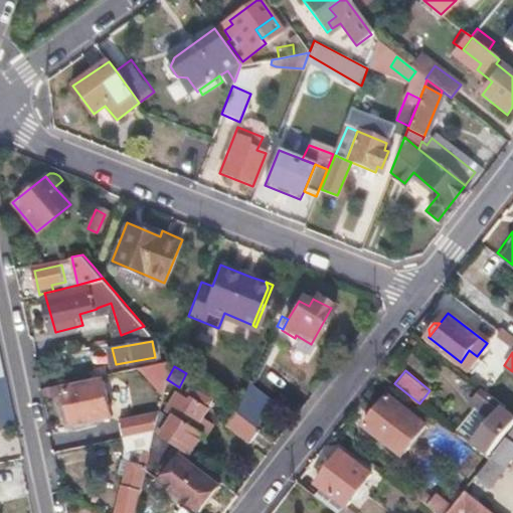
[(0,424),(14,422),(4,374),(0,375),(0,424)]
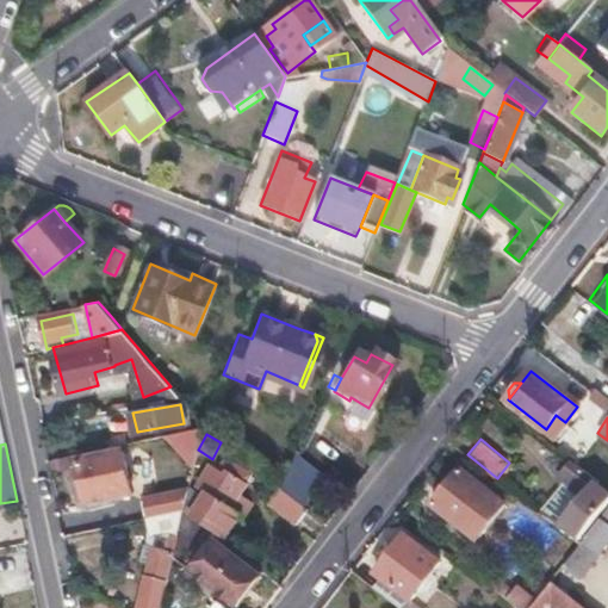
[(122,448),(78,459),(87,502),(131,492),(122,448)]
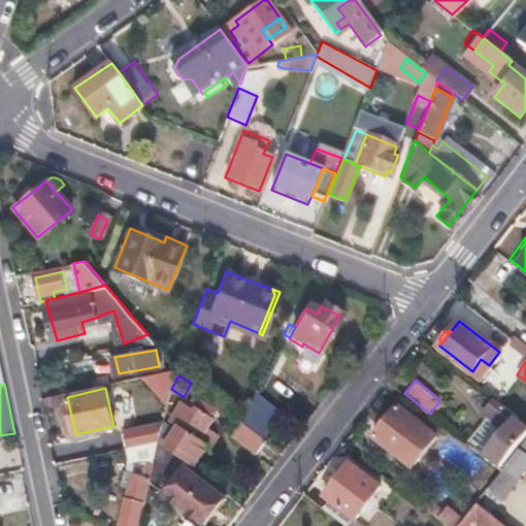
[(280,411),(255,391),(243,421),(262,436),(280,411)]
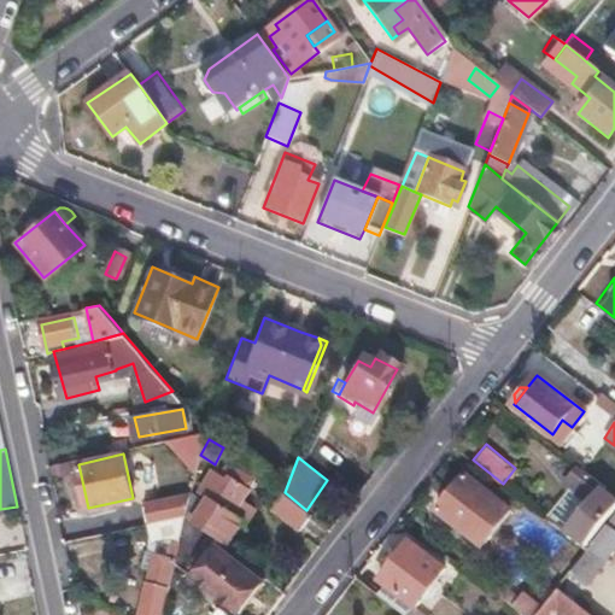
[(238,469),(233,476),(249,487),(253,479),(238,469)]
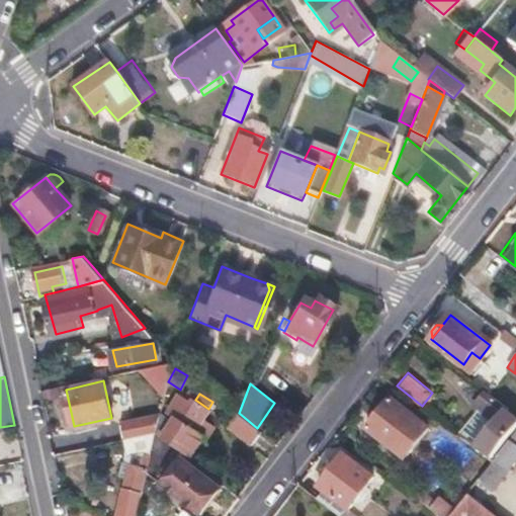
[(168,413),(175,417),(194,430),(195,429),(202,418),(208,409),(195,400),(193,400),(191,404),(178,396),(168,413)]
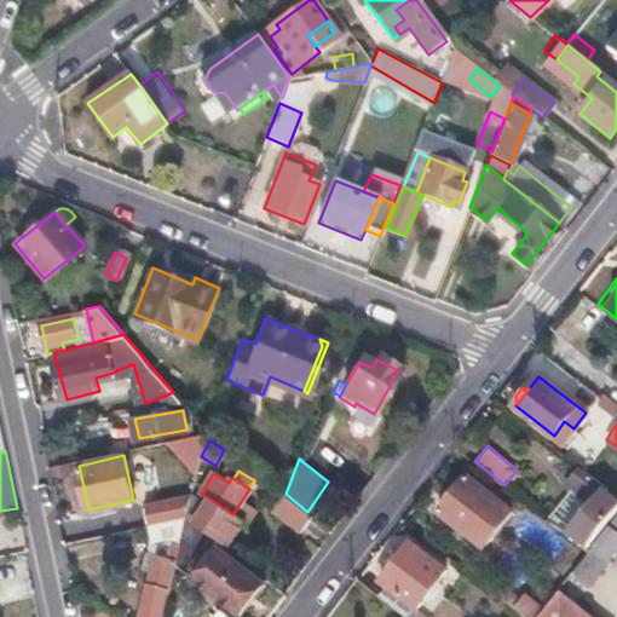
[(465,473),(437,509),(482,546),(511,508),(465,473)]
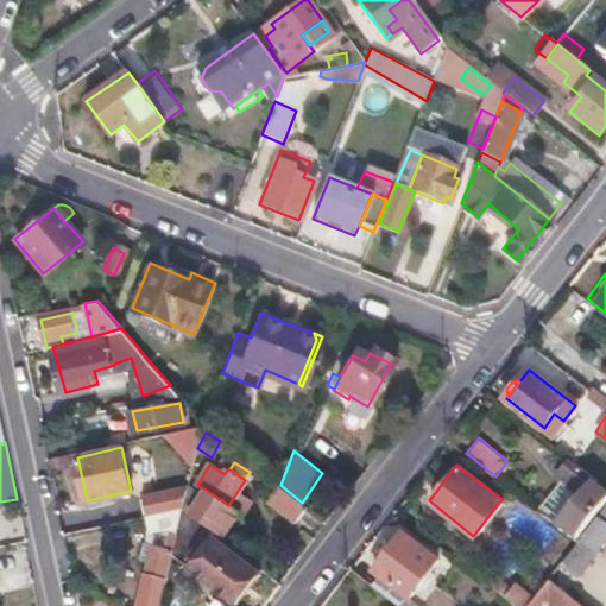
[(605,494),(605,491),(591,478),(557,521),(575,534),(605,494)]
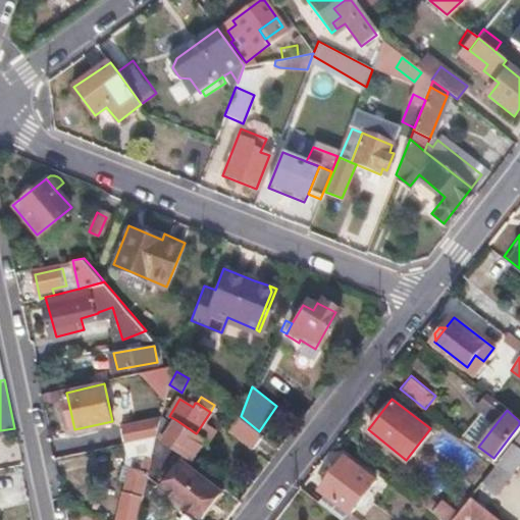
[(162,411),(160,419),(156,436),(163,440),(176,420),(169,416),(162,411)]
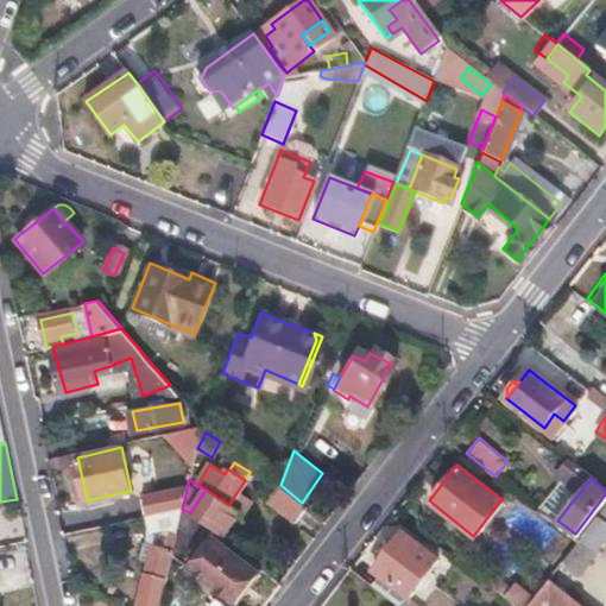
[(281,485),(275,481),(264,497),(294,518),(304,504),(302,503),(281,485)]
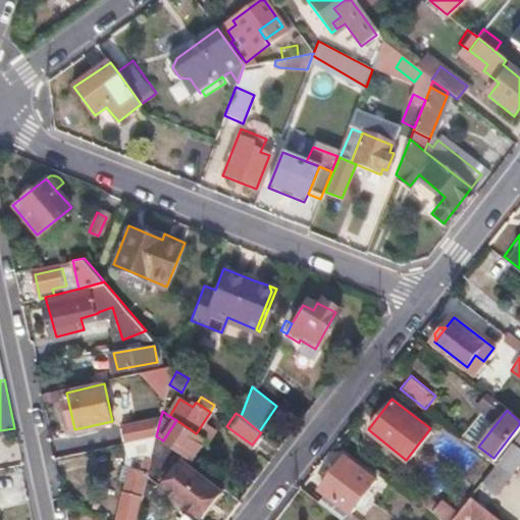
[(160,419),(123,427),(127,443),(156,436),(160,419)]
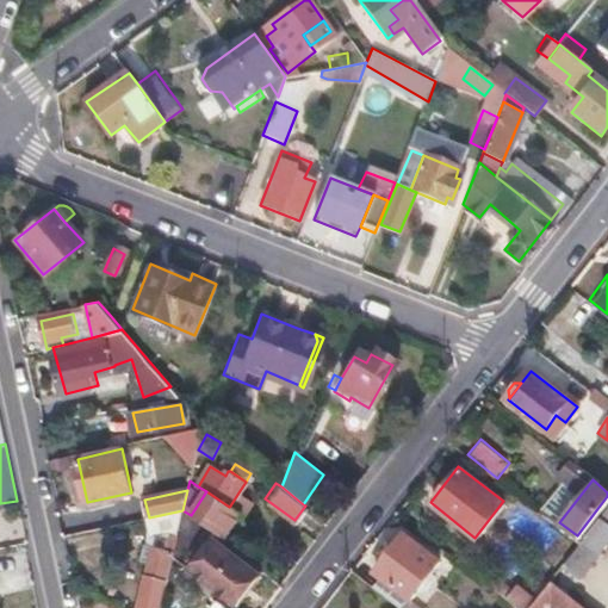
[(229,507),(206,491),(191,515),(224,537),(240,512),(230,506),(229,507)]
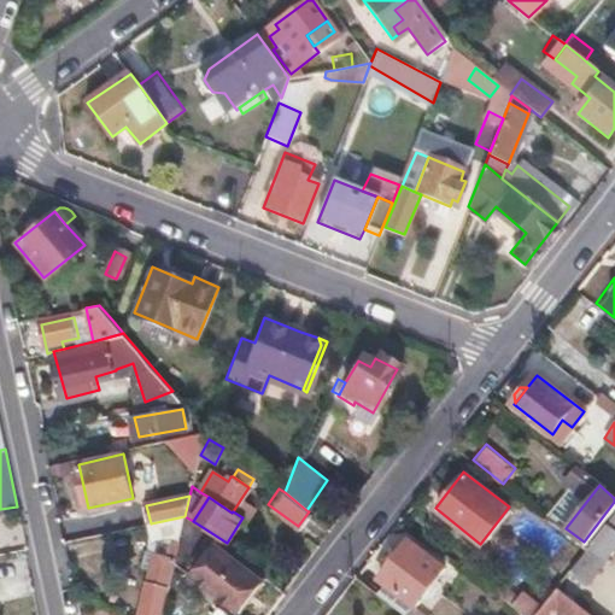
[(251,504),(241,498),(233,511),(242,517),(251,504)]
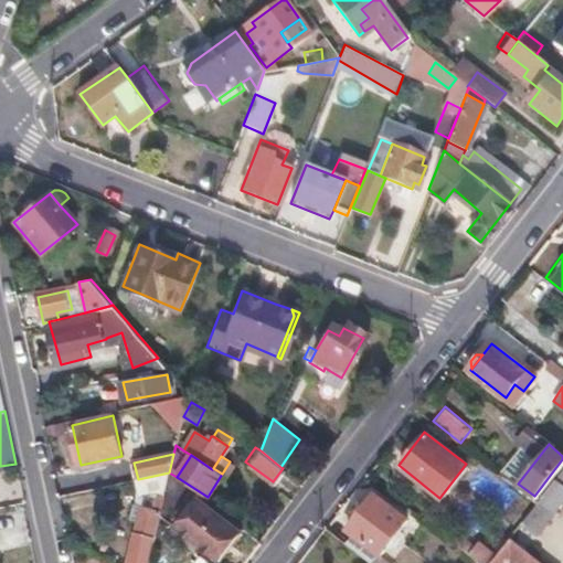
[(562,464),(553,477),(562,484),(562,464)]
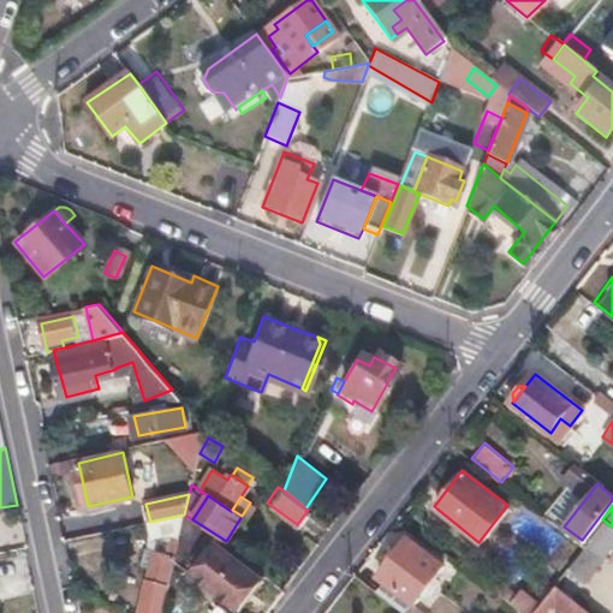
[(184,515),(150,522),(152,553),(166,555),(170,537),(178,539),(184,515)]
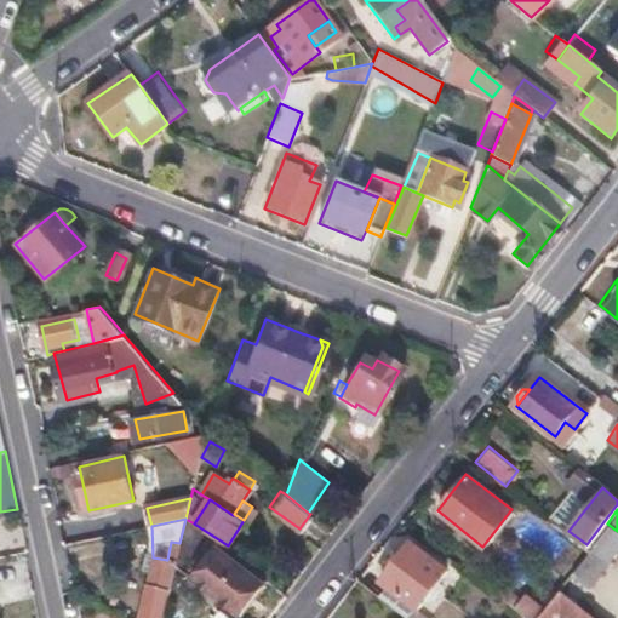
[(199,530),(186,519),(179,543),(178,549),(193,555),(199,530)]
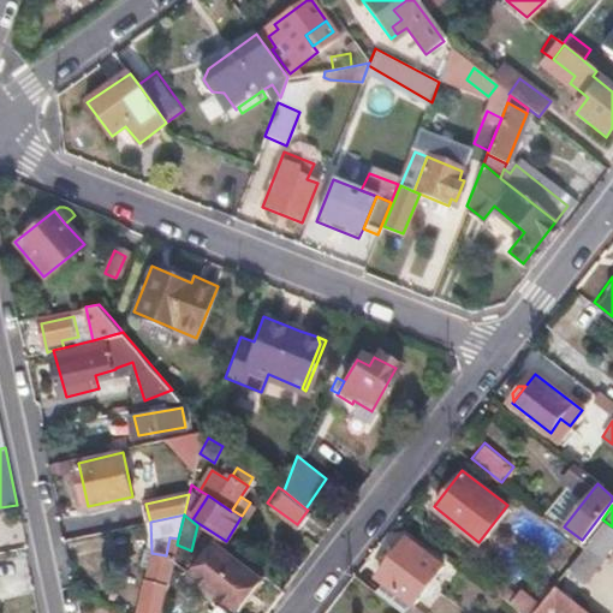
[(612,540),(612,527),(602,519),(584,542),(602,555),(612,540)]
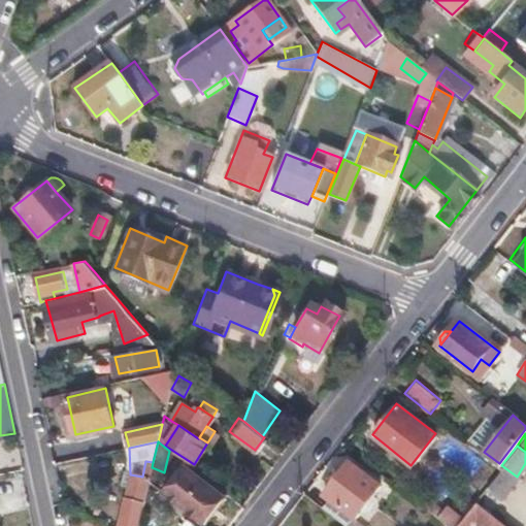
[(153,462),(145,461),(142,477),(150,479),(152,467),(153,462)]
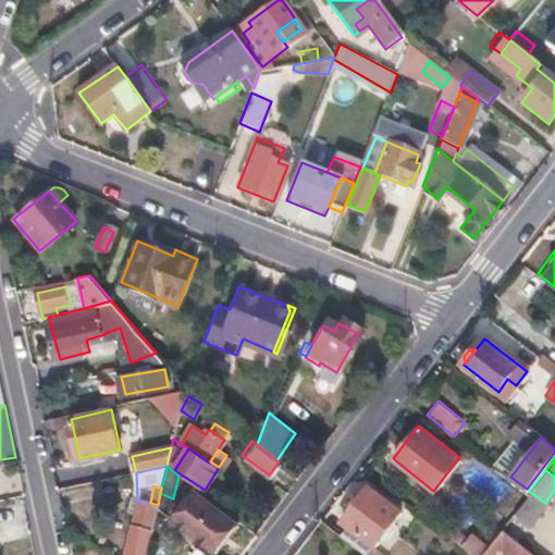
[(401,512),(368,486),(342,519),(374,546),(401,512)]
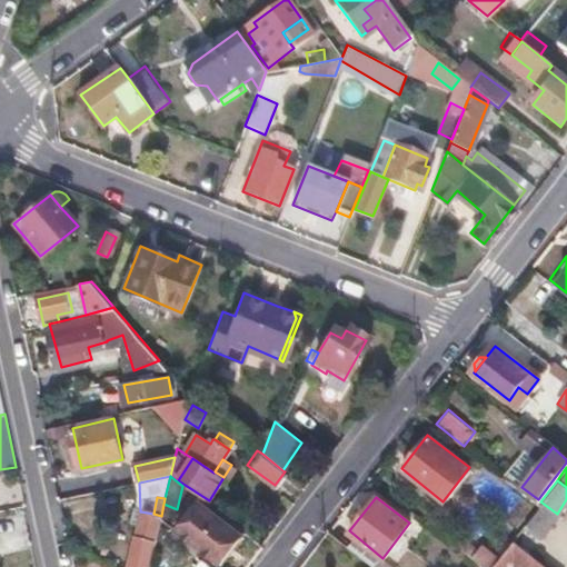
[(540,501),(539,504),(511,539),(528,553),(557,514),(540,501)]
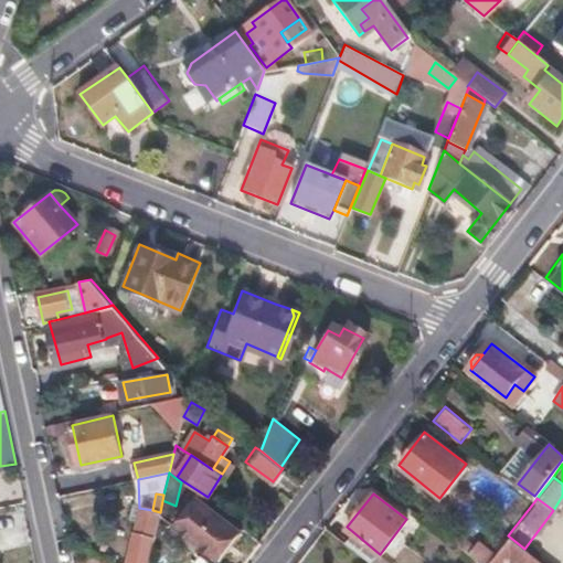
[(238,531),(198,501),(178,528),(218,560),(238,531)]
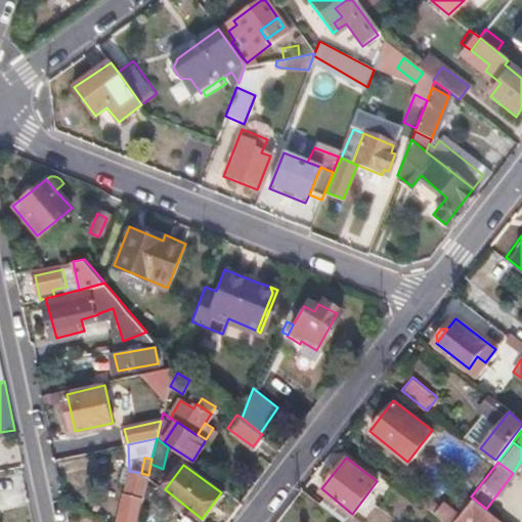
[(141,473),(129,471),(117,521),(136,521),(148,475),(141,473)]
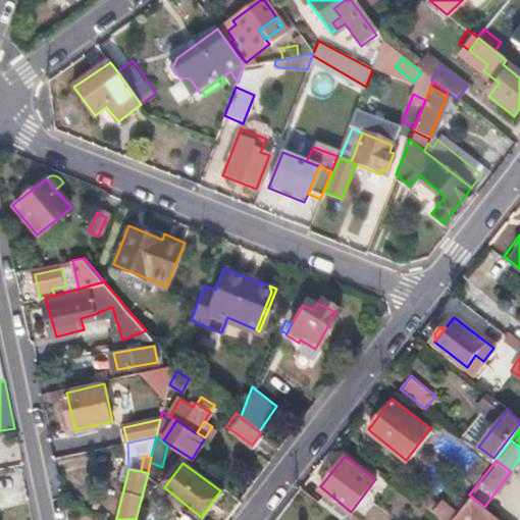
[(423,495),(418,501),(443,519),(449,519),(456,511),(440,500),(437,504),(423,495)]
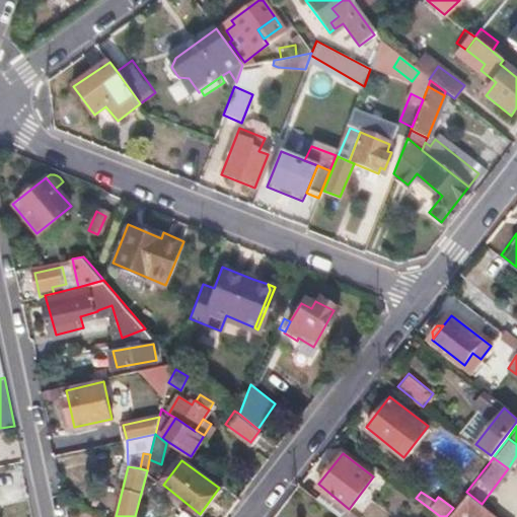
[(499,516),(482,504),(466,492),(453,508),(446,516),(499,516)]
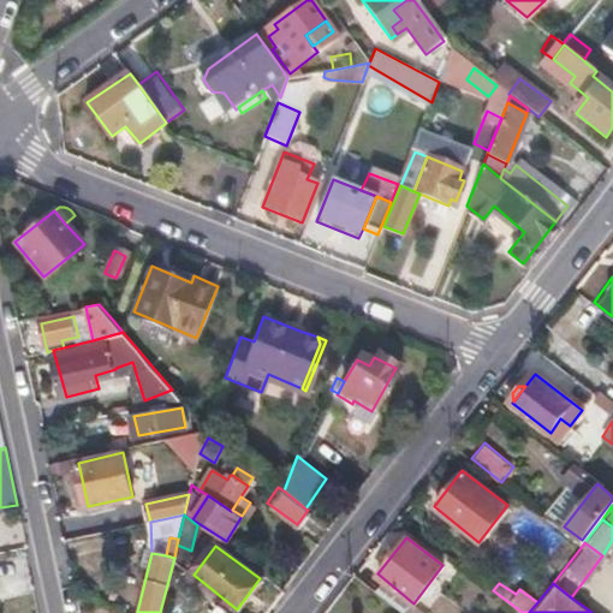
[(522,612),(493,590),(488,597),(507,612),(522,612)]
